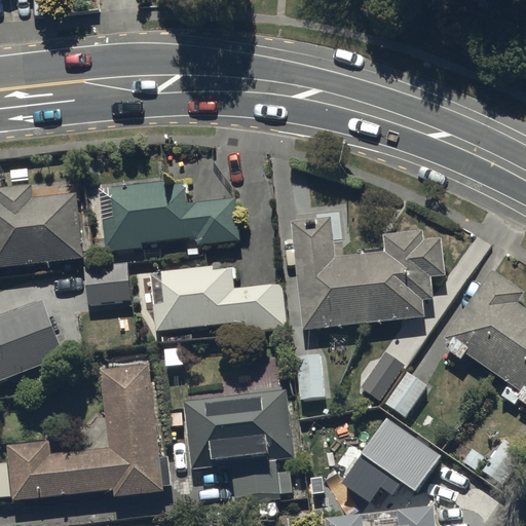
[(168,183),(100,190),(107,253),(144,249),(143,245),(197,238),(198,247),(241,241),(236,199),(188,204),(186,185),(170,187),(168,183)]
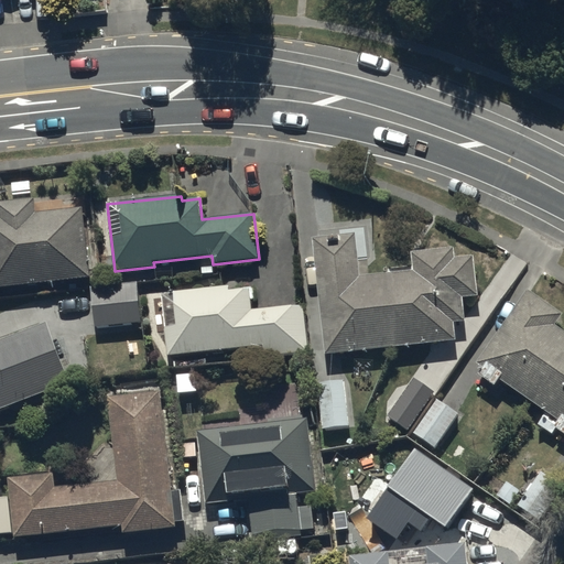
[(0,204),(0,289),(90,279),(83,209),(36,215),(34,201),(0,204)]
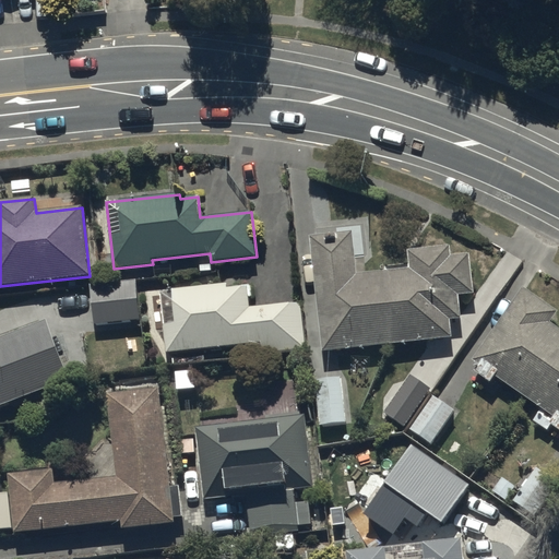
[(392,345),(384,273),(357,275),(353,232),(310,236),(323,353),(392,345)]
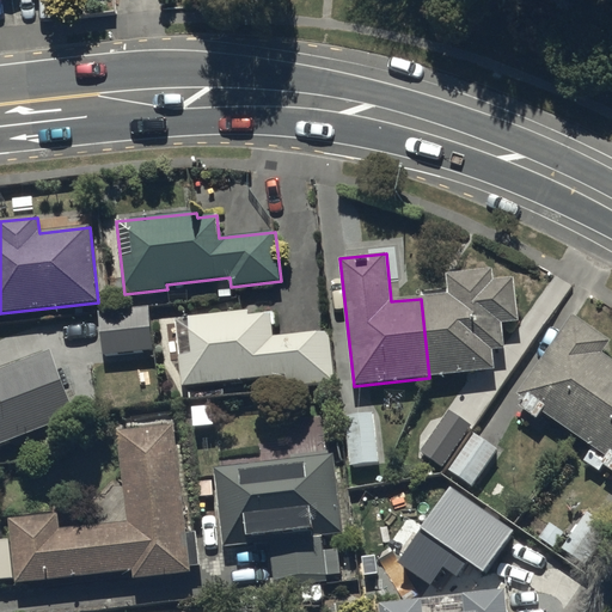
[(450,295),(421,299),(429,378),(496,369),(494,350),(506,349),(503,324),(519,323),(514,279),(495,281),(493,269),(447,275),(450,295)]
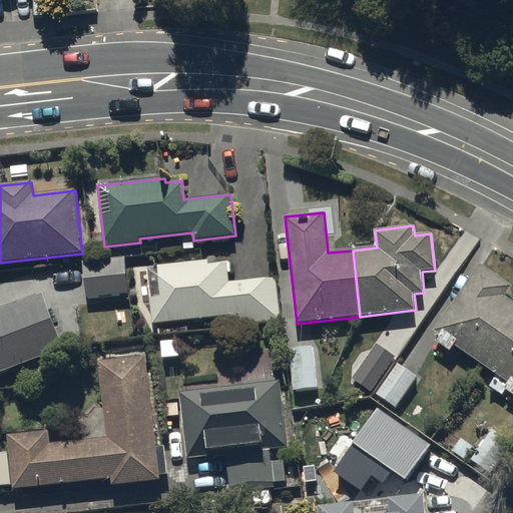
[(82,263),(87,299),(129,294),(125,258),(82,263)]
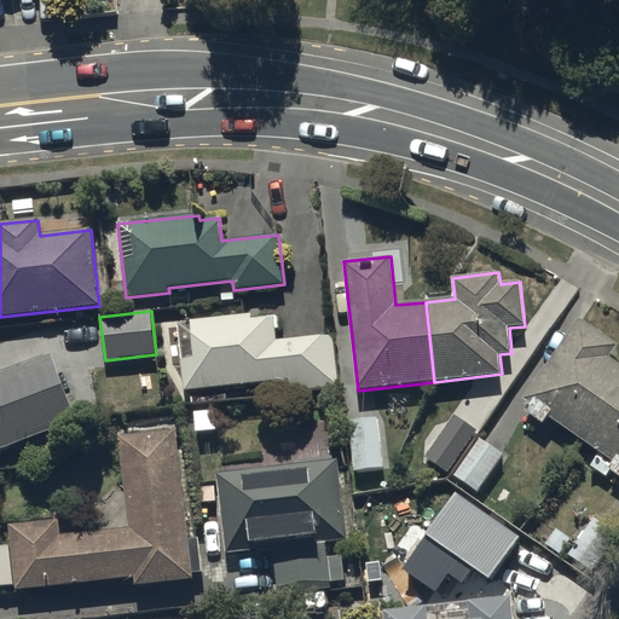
[(178,328),(185,392),(289,380),(291,393),(339,388),(334,335),(277,341),(275,317),(253,319),(253,316),(191,322),(191,325),(178,328)]
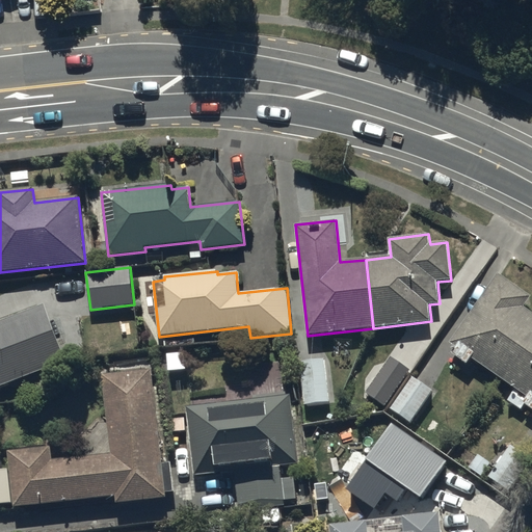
[(451,345),(501,379),(531,335),(531,312),(524,308),(531,297),(499,275),(451,345)]
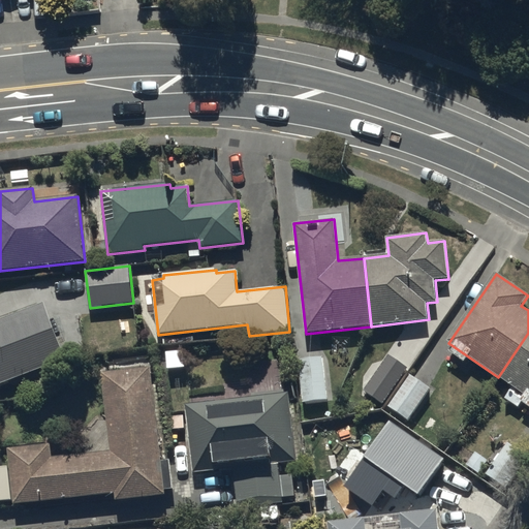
[(44,303),(0,319),(0,384),(66,360),(44,303)]
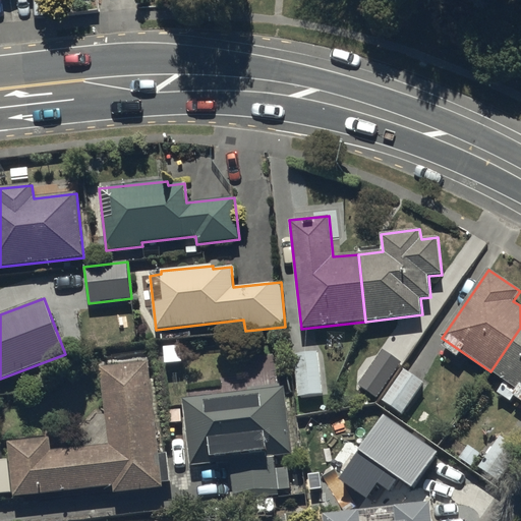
[(520,328),(490,371),(520,393),(520,328)]
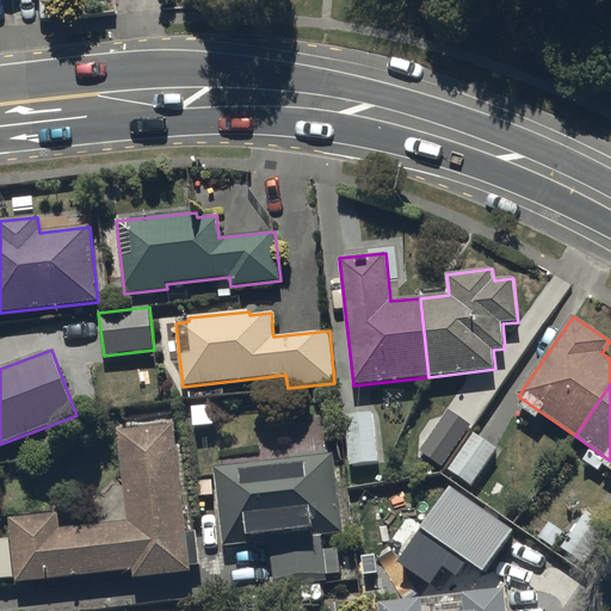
[(471,427),(449,412),(420,451),(443,467),(471,427)]
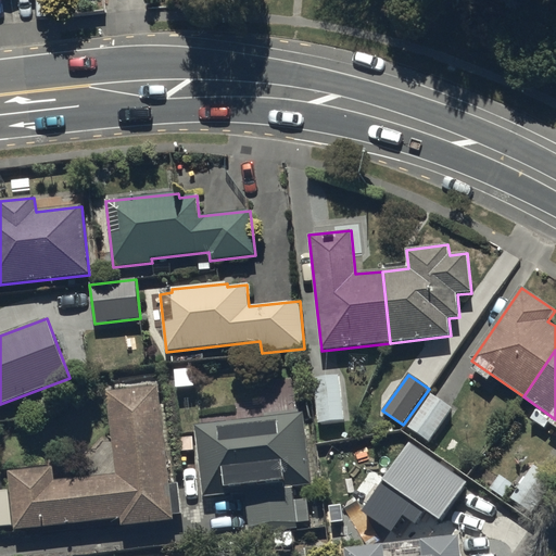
[(318,425),(344,422),(339,376),(313,378),(318,425)]
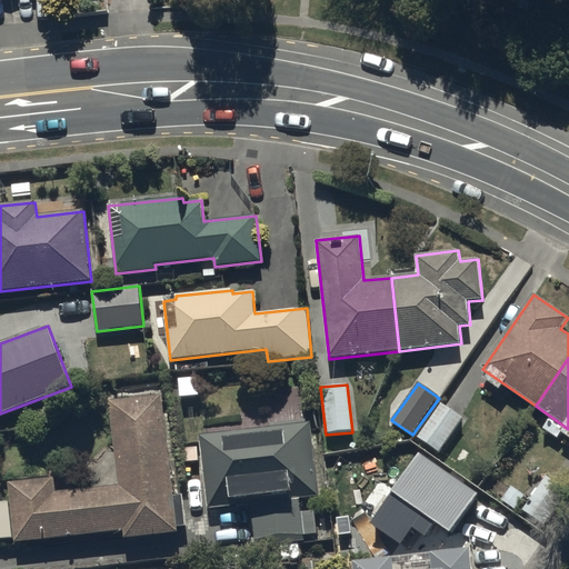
[(162,391),(109,397),(118,485),(55,491),(52,479),(8,483),(13,542),(123,531),(125,539),(177,533),(177,527),(185,526),(181,493),(172,495),(162,391)]
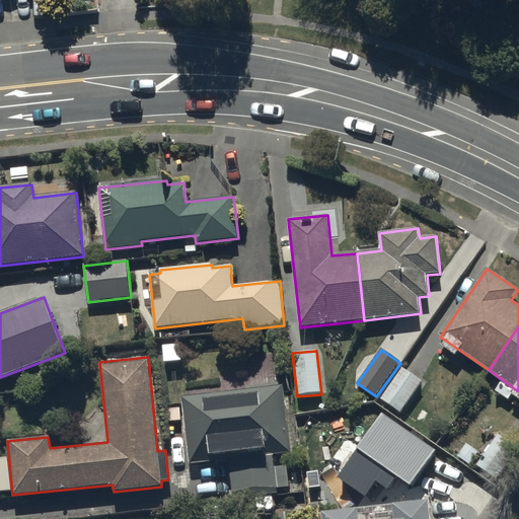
[(423,381),(401,368),(381,398),(401,413),(423,381)]
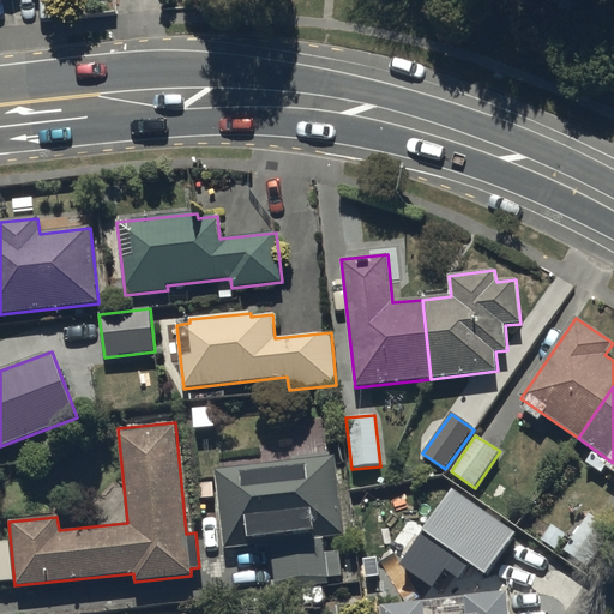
[(335,457),(215,470),(224,551),(271,545),(276,590),(330,584),(329,578),(342,577),(339,552),(325,554),(323,537),(343,535),(335,457)]
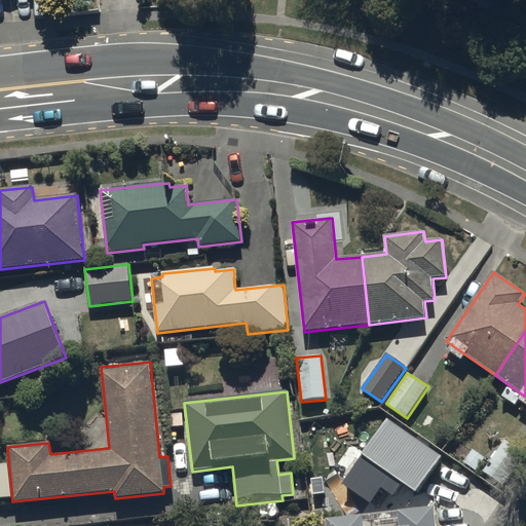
[(299,420),(304,470),(353,464),(347,414),(299,420)]
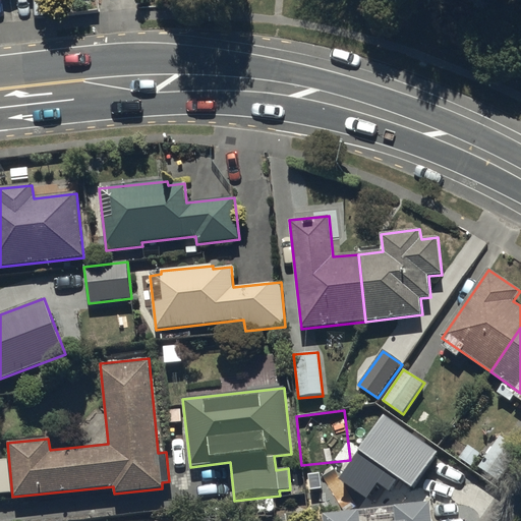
[(361,520),(360,511),(323,515),(324,520),(431,520),(430,503),(395,507),(396,520),(361,520)]
